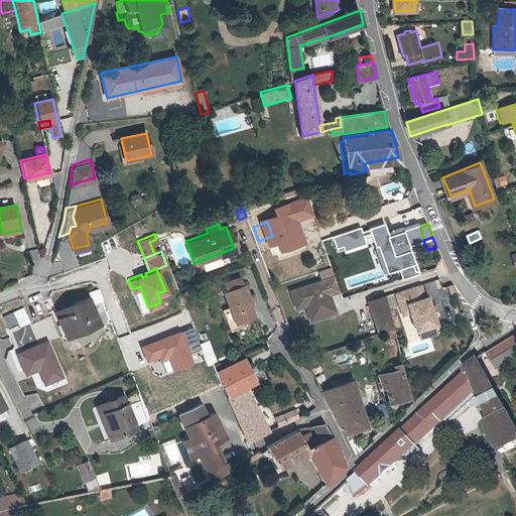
[(289,289),(295,306),(304,303),(309,317),(325,313),(324,308),(333,305),(331,298),(327,296),(327,293),(329,293),(339,289),(334,275),(289,289)]
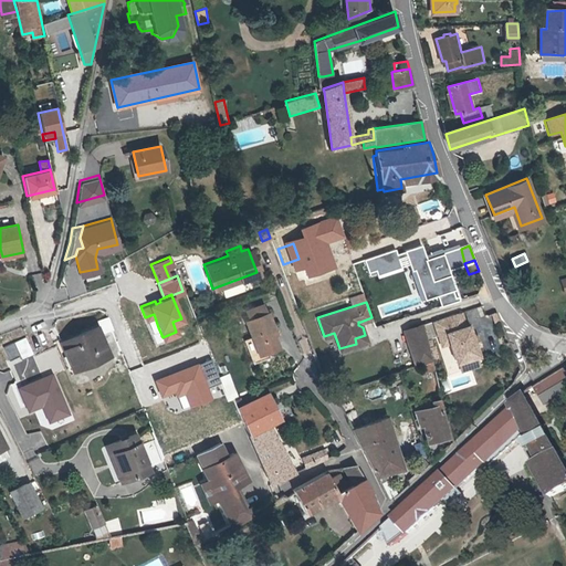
[(433,320),(438,335),(446,333),(449,343),(456,362),(478,355),(474,345),(471,336),(468,325),(464,326),(460,312),(433,320)]
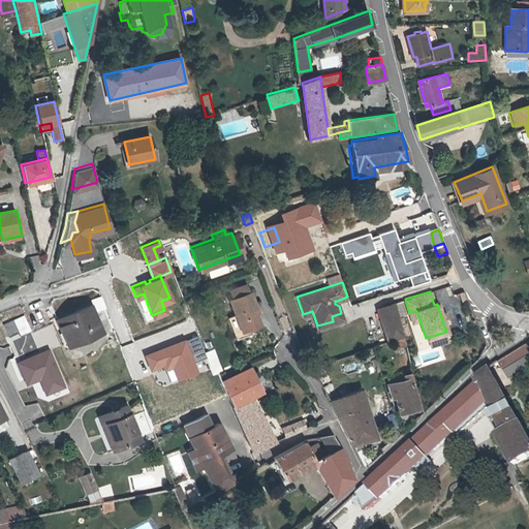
[(230,301),(237,316),(229,319),(236,336),(261,325),(255,311),(257,310),(251,292),(230,301)]
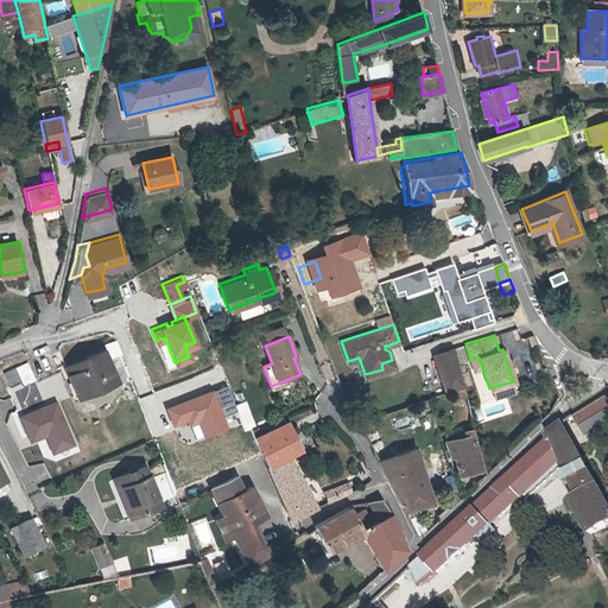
[(162,355),(170,352),(165,337),(156,341),(162,355)]
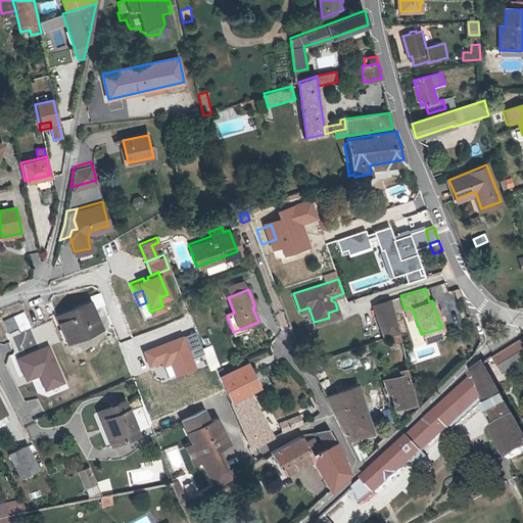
[(393,312),(401,310),(397,297),(390,299),(393,312)]
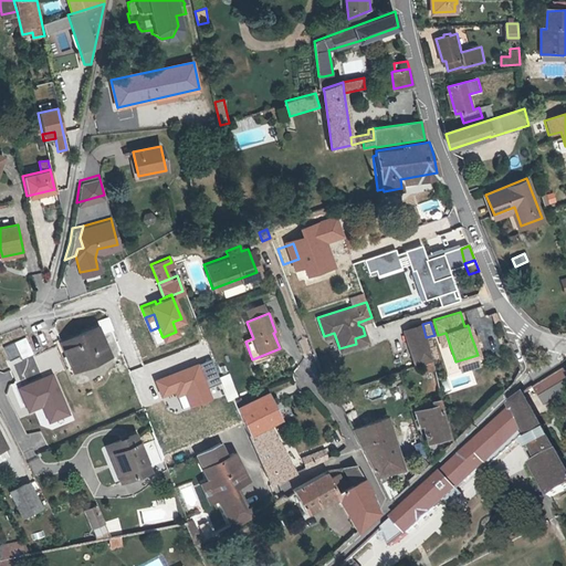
[(426,337),(422,324),(404,329),(413,359),(416,367),(432,362),(426,337)]
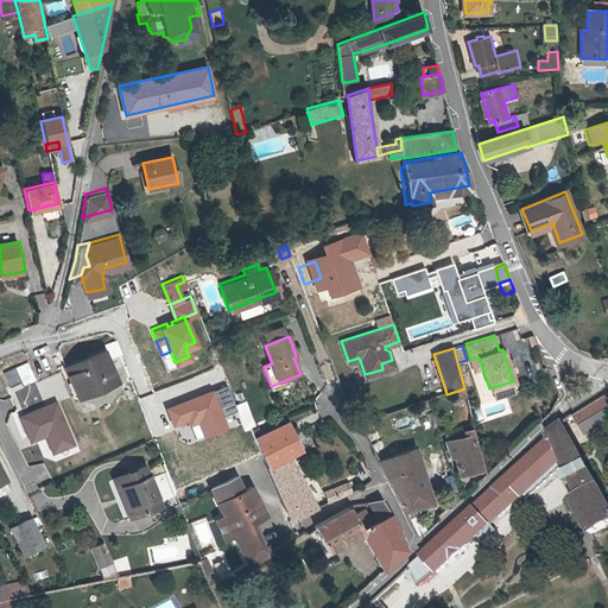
[(112,378),(101,350),(62,366),(73,393),(112,378)]
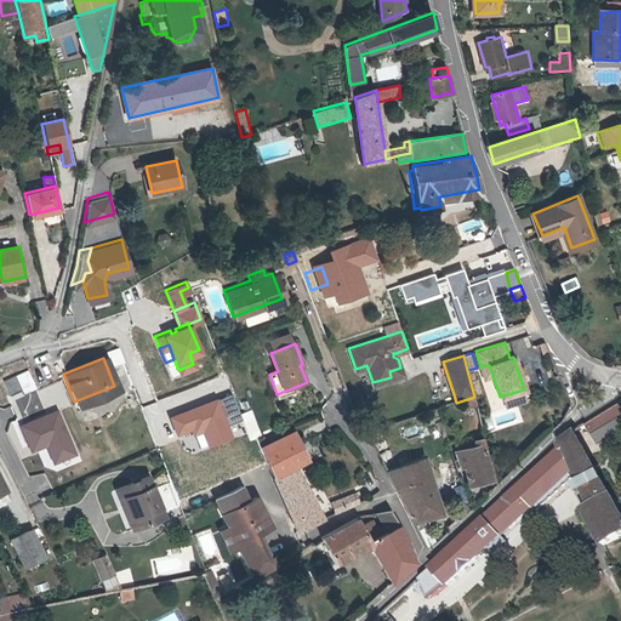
[(493,376),(489,365),(480,368),(484,379),(493,376)]
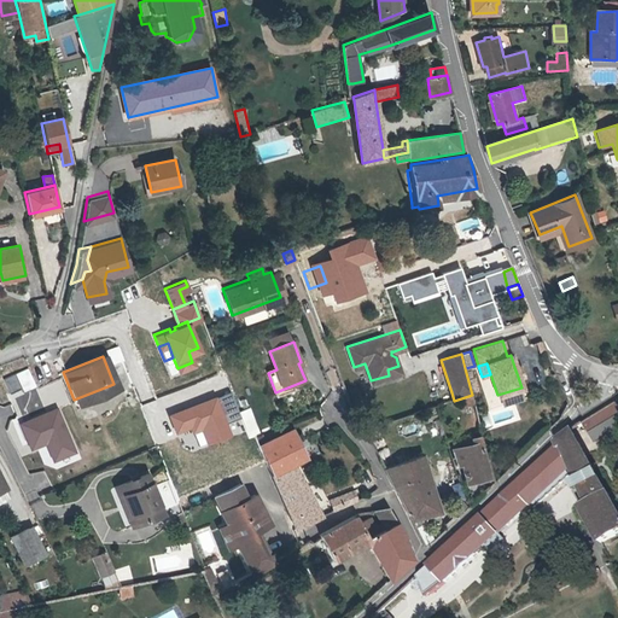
[(21,390),(34,384),(25,366),(12,371),(19,386),(21,390)]
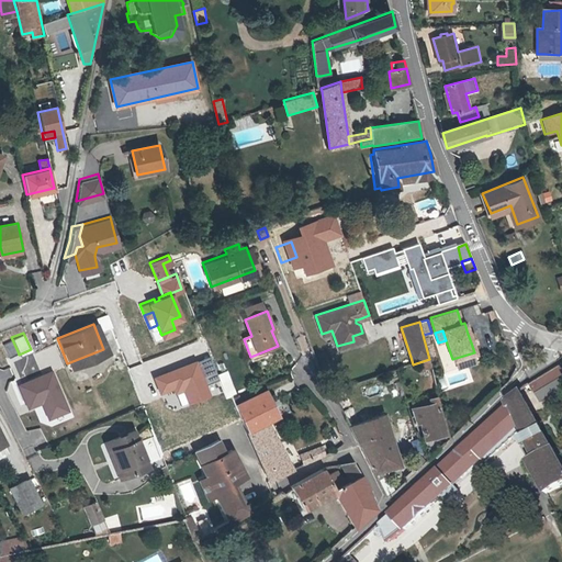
[(8,356),(18,351),(11,337),(1,341),(8,356)]
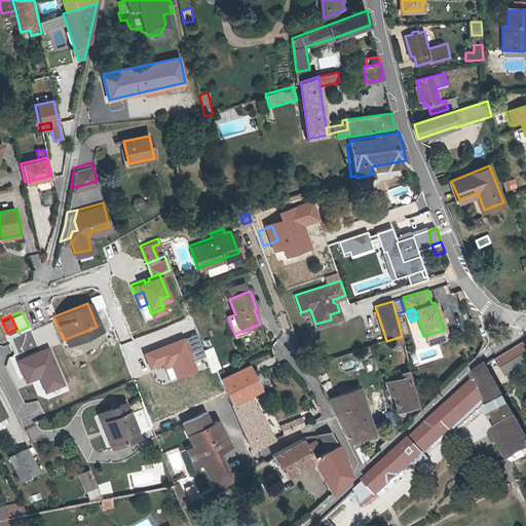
[(194,332),(142,351),(147,365),(159,361),(163,359),(165,364),(168,362),(174,375),(192,368),(189,359),(202,353),(194,332)]
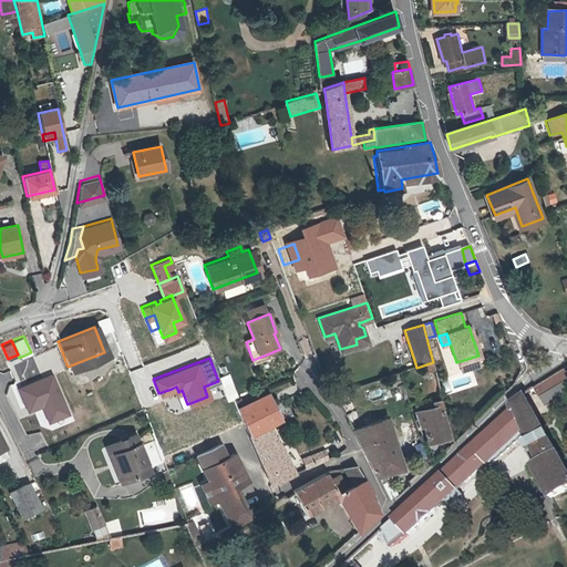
[(414,360),(400,364),(402,371),(404,371),(416,368),(414,360)]
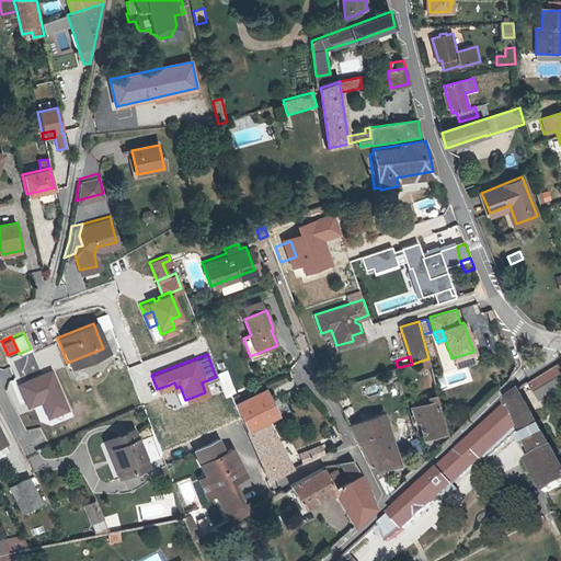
[(536,395),(560,378),(560,364),(529,385),(536,395)]
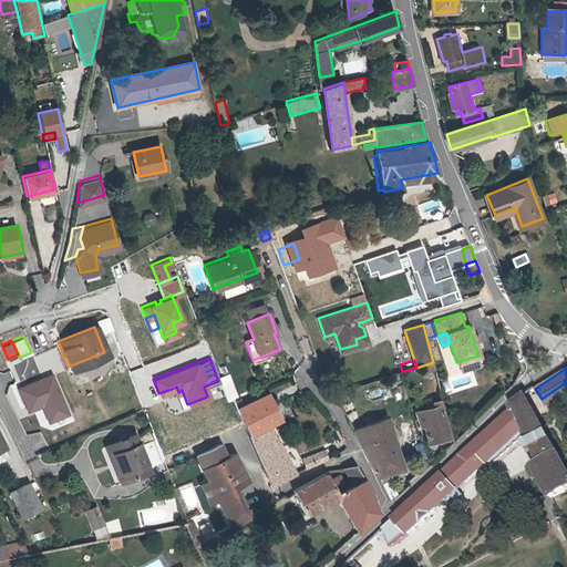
[(50,373),(17,387),(22,400),(26,399),(29,409),(40,404),(47,420),(65,412),(50,373)]
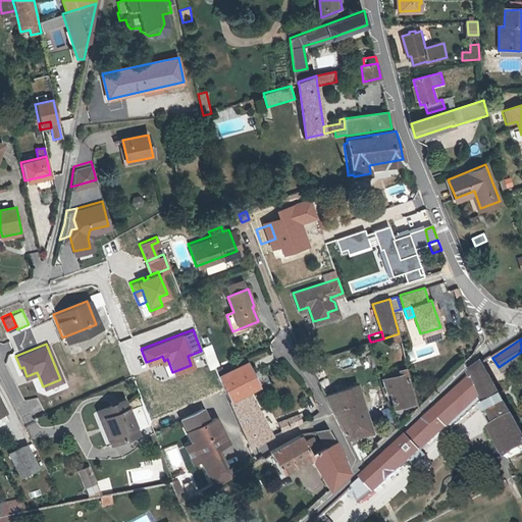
[(211,345),(202,348),(209,365),(218,362),(211,345)]
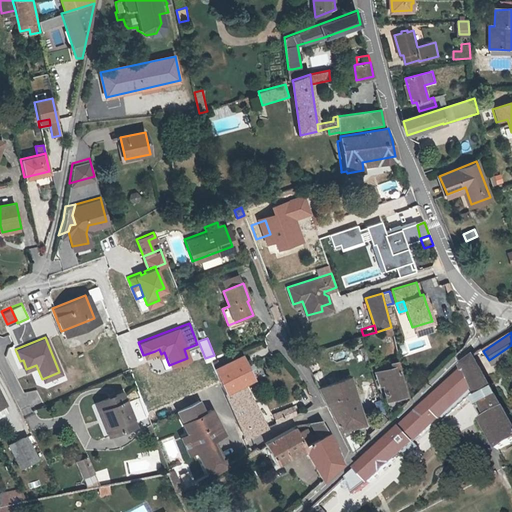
[(162,368),(169,365),(164,352),(161,354),(159,349),(155,351),(162,368)]
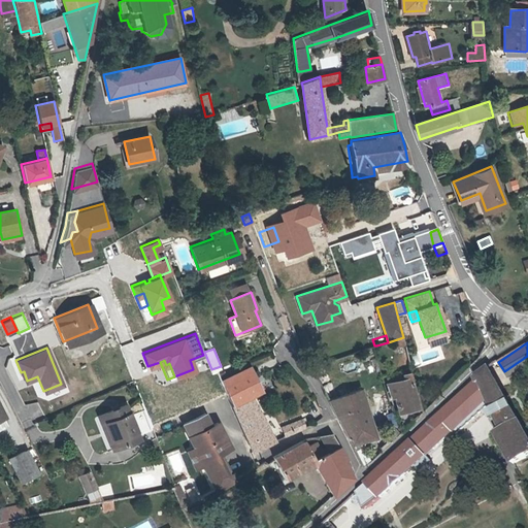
[(222,382),(227,394),(227,393),(254,452),(275,440),(253,394),(262,390),(255,374),(251,365),(222,382)]
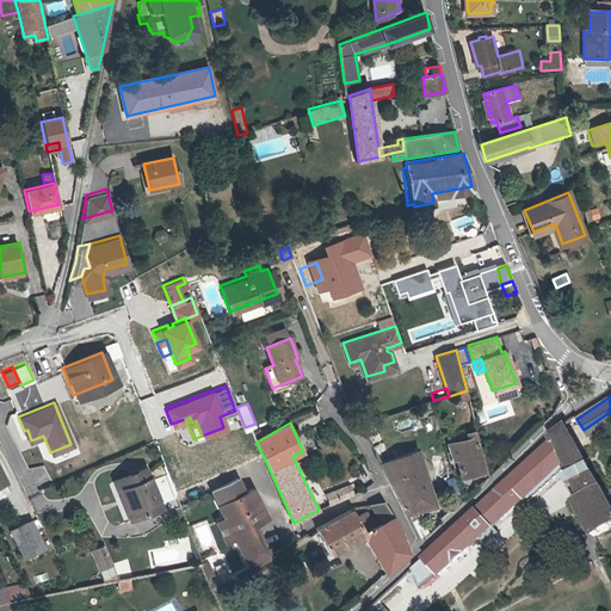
[(473,517),(411,575),(415,581),(426,593),(529,501),(568,467),(573,476),(569,480),(574,489),(576,487),(581,495),(574,499),(593,536),(610,526),(610,505),(600,485),(598,486),(567,426),(553,437),(551,438),(551,439),(553,443),(473,517)]
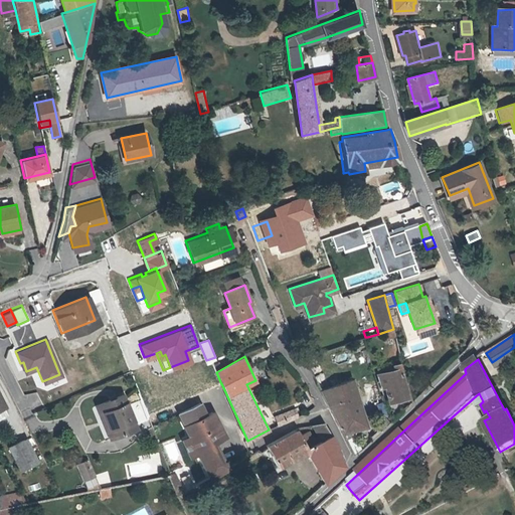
[(377,374),(380,389),(386,388),(389,403),(406,399),(399,364),(393,366),(394,370),(377,374)]
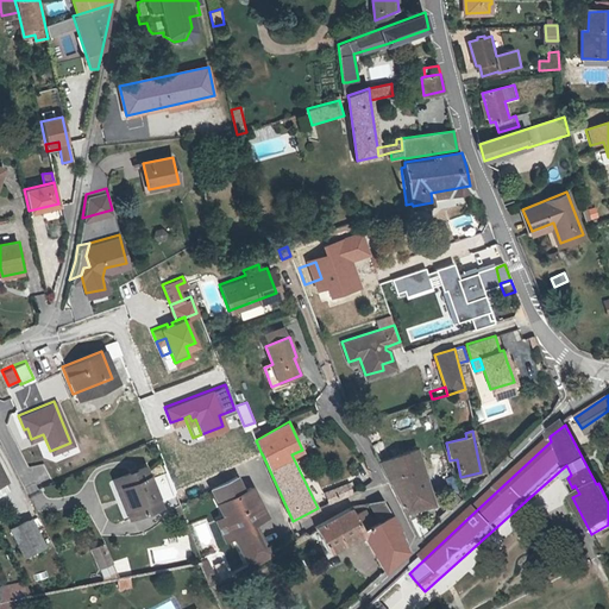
[(426,482),(424,472),(416,449),(380,462),(390,482),(406,513),(433,506),(426,482)]
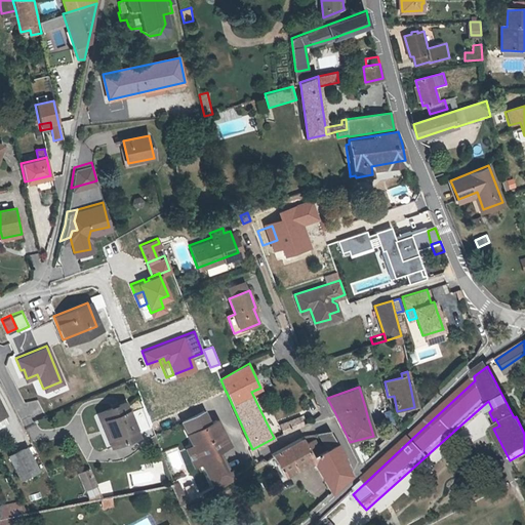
[(388,404),(365,407),(367,415),(393,412),(390,404),(388,404)]
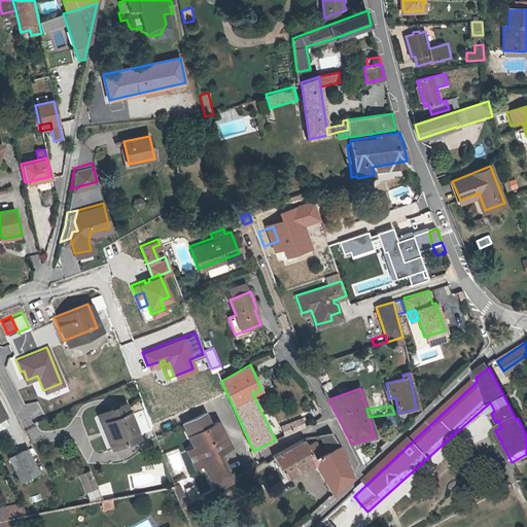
[(104,419),(117,452),(141,443),(128,410),(104,419)]
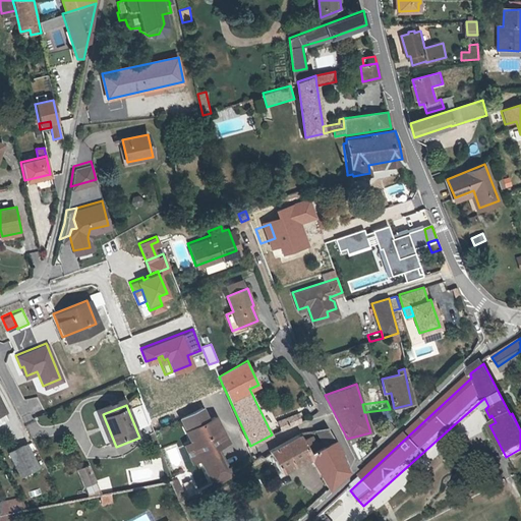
[(216,447),(217,447),(228,442),(216,416),(208,419),(201,407),(181,417),(199,455),(216,447)]
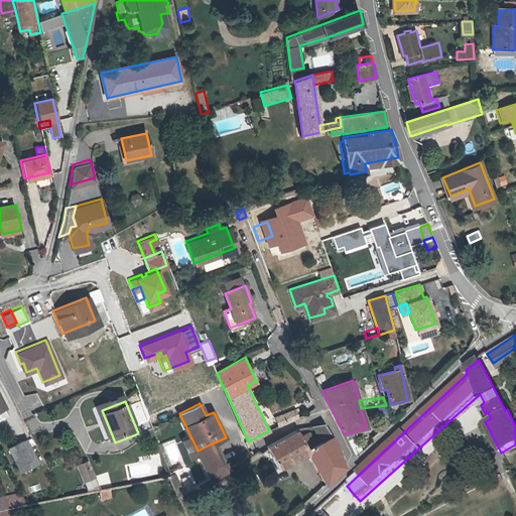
[(294,409),(275,417),(279,426),(298,418),(294,409)]
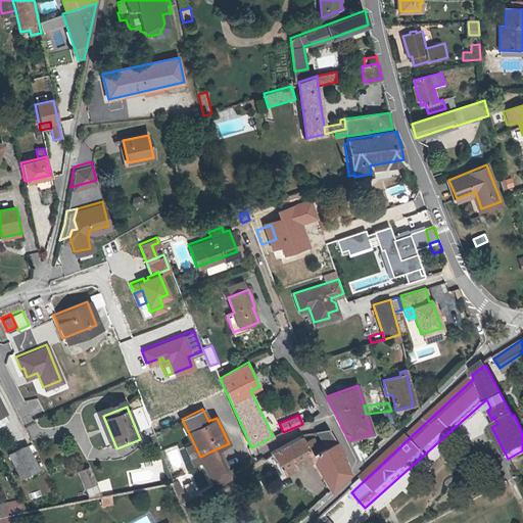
[(116,448),(103,416),(95,419),(108,452),(116,448)]
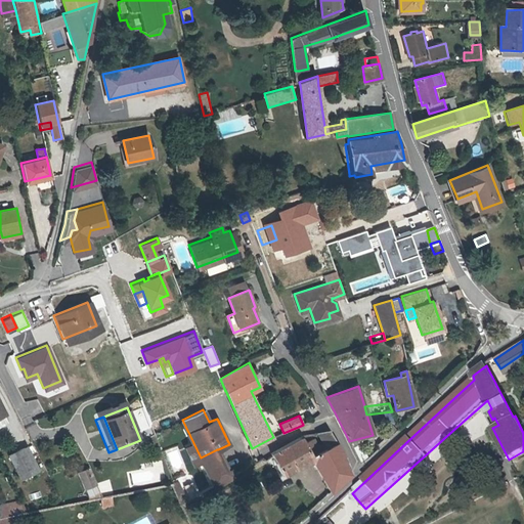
[(270,454),(272,459),(284,476),(313,461),(331,492),(351,474),(343,454),(330,432),(317,434),(324,449),(311,456),(301,438),(289,444),(270,454)]
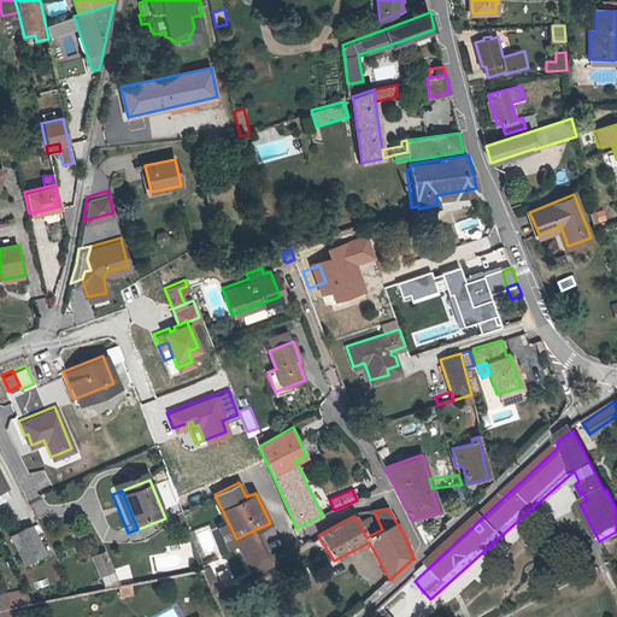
[(15,535),(29,562),(42,554),(29,528),(15,535)]
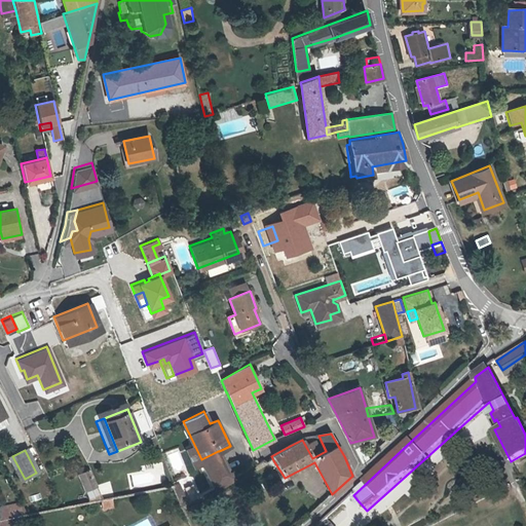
[(218,451),(201,459),(215,488),(235,477),(231,470),(226,473),(217,452),(219,451),(218,451)]
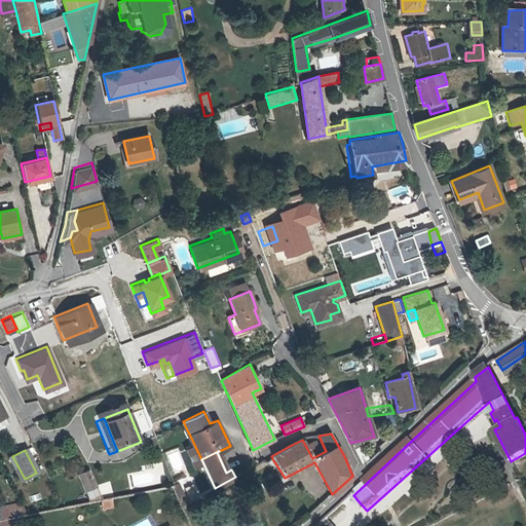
[(25,479),(12,456),(9,458),(21,481),(25,479)]
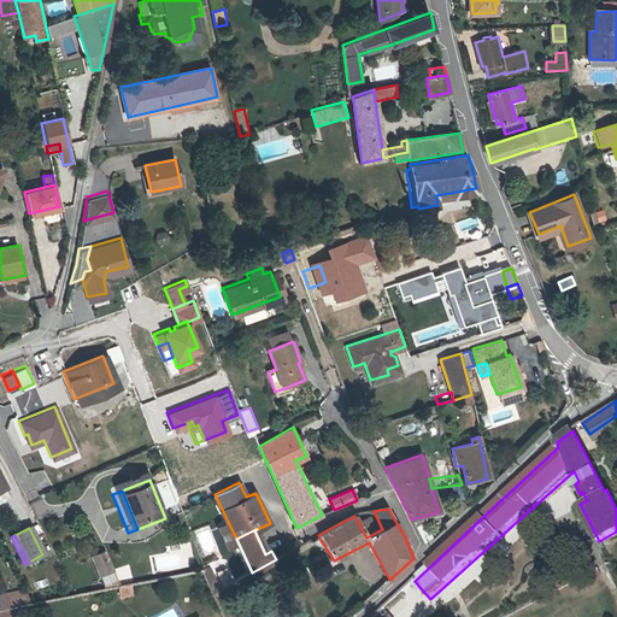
[(113,570),(106,552),(93,558),(100,576),(113,570)]
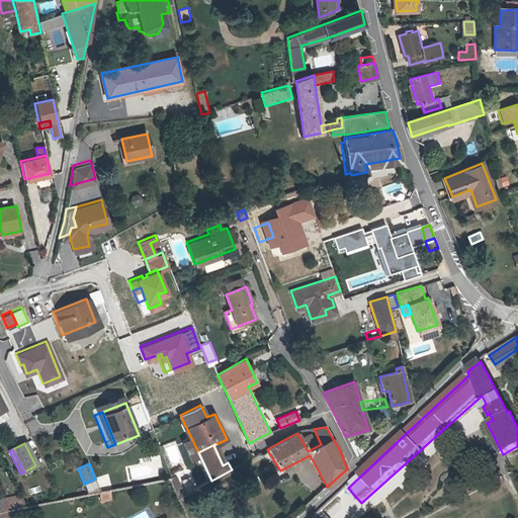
[(100,501),(111,501),(111,490),(100,491),(100,501)]
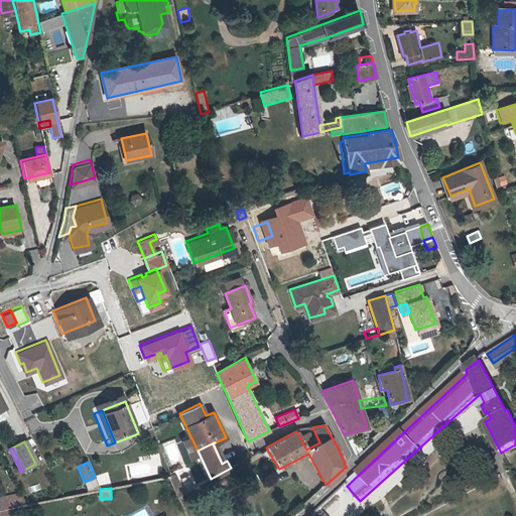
[(18,494),(0,497),(0,508),(23,504),(21,499),(18,494)]
